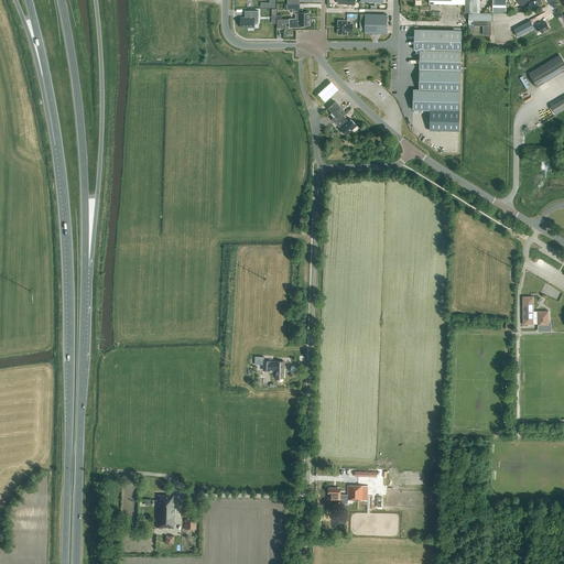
[(506,0),(492,0),(492,12),(507,12),(506,0)]
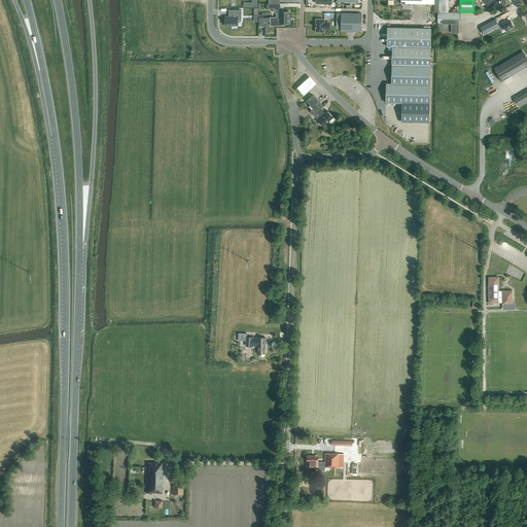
[(276,18),(289,18),(289,11),(282,11),(282,9),(275,9),(275,4),(269,4),(268,4),(268,9),(274,9),(274,12),(276,12),(276,18)]
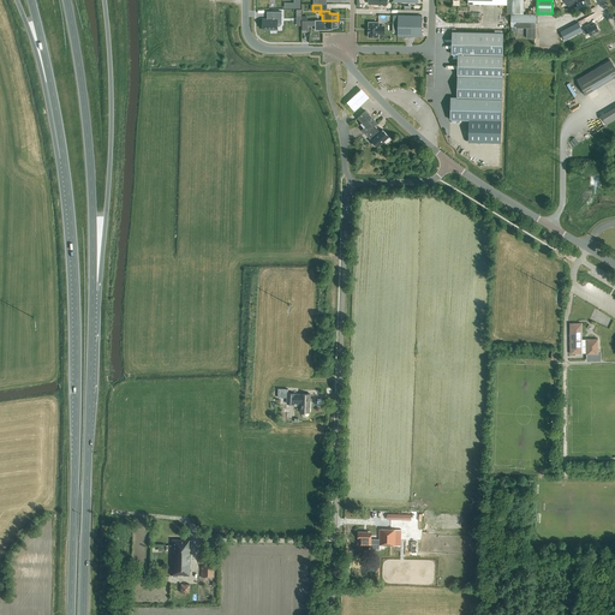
[(281,24),(281,12),(272,12),(272,19),(267,19),(263,19),(263,29),(278,29),(278,24),(281,24)]
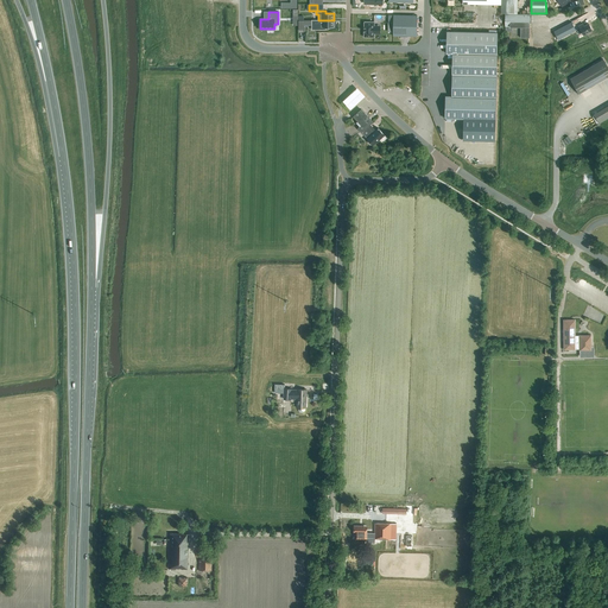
[(530,38),(530,14),(505,14),(505,26),(512,27),(517,27),(517,29),(520,29),(520,38),(530,38)]
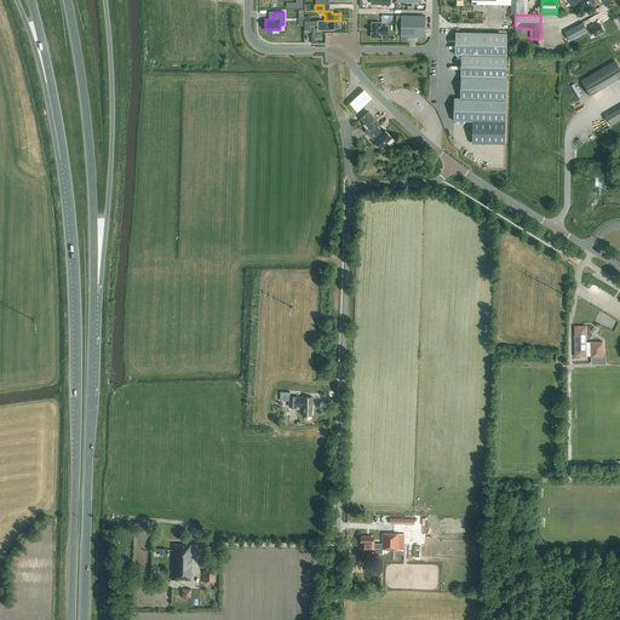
[(426,16),(401,16),(401,36),(426,36),(426,16)]
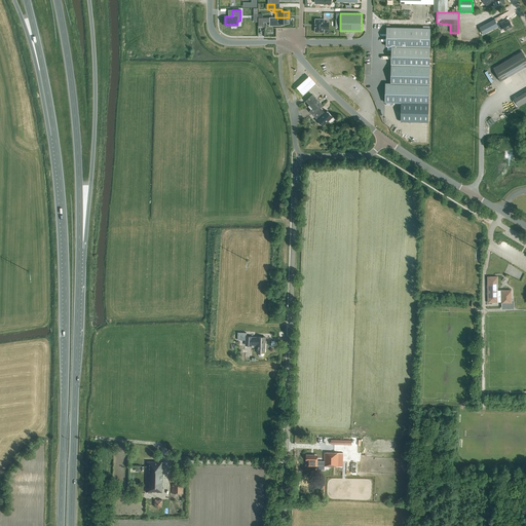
[(289,24),(289,17),(275,17),(258,17),(258,26),(263,26),(263,21),(269,21),(269,22),(275,22),(275,26),(282,26),(282,24),(289,24)]
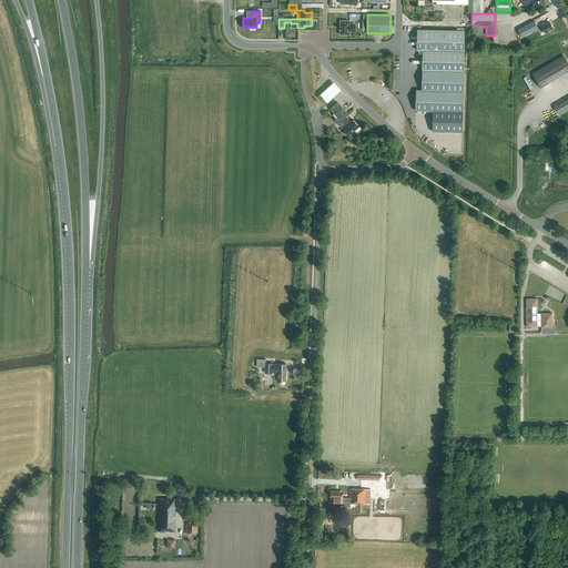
[(353,24),(350,24),(350,21),(341,20),(341,27),(340,27),(340,29),(341,29),(340,34),(350,34),(350,31),(352,31),(353,24)]
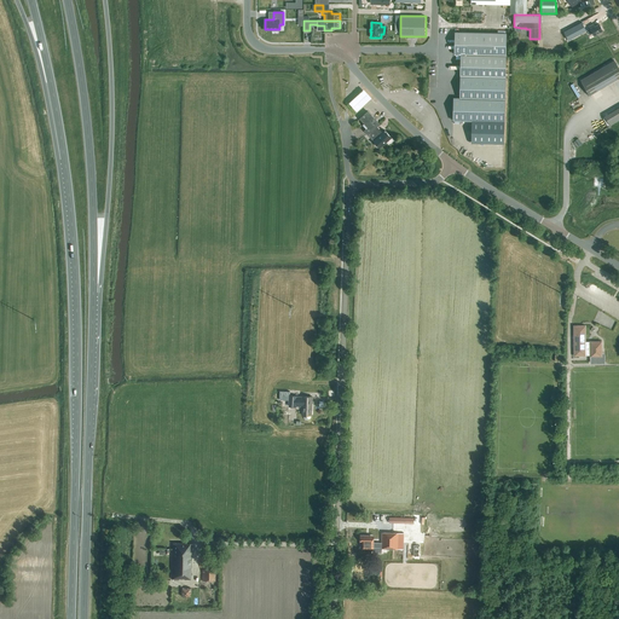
[(589,27),(585,29),(582,23),(576,27),(582,35),(590,29),(594,36),(603,32),(599,24),(595,27),(594,24),(589,27)]
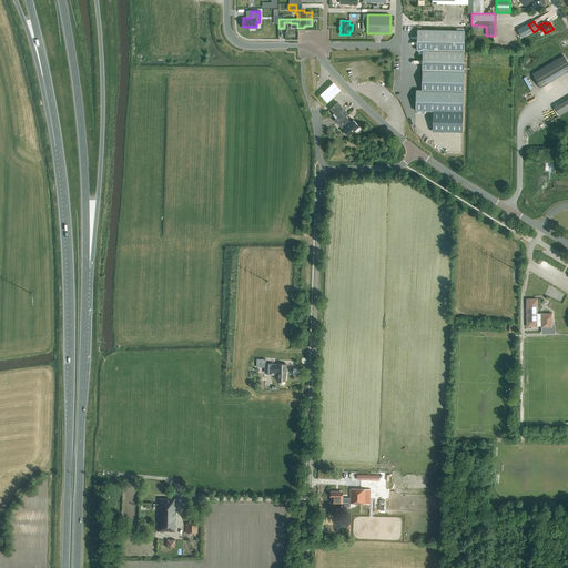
[(465,31),(417,30),(417,50),(423,50),(422,90),(463,91),(465,31)]
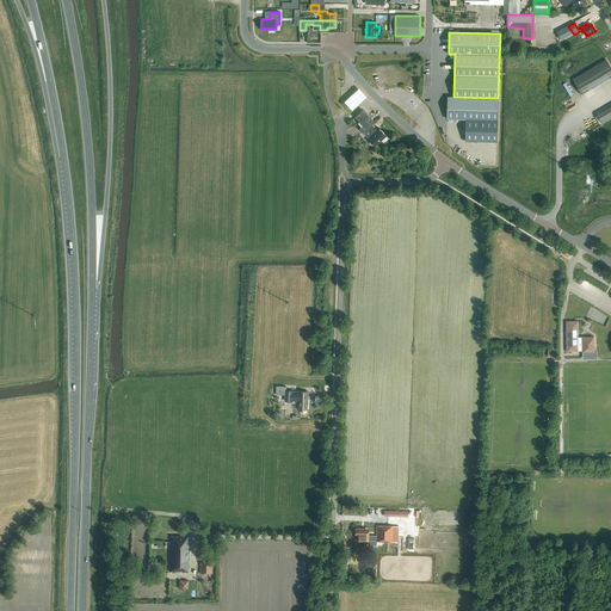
[(610,76),(610,68),(606,60),(573,79),(582,94),(610,76)]
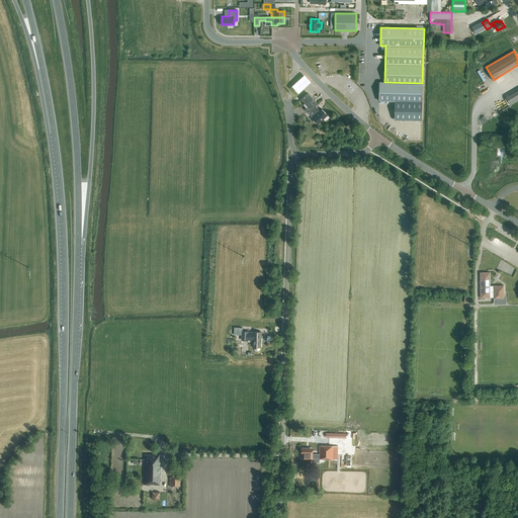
[(305,74),(292,85),(298,92),(311,81),(305,74)]
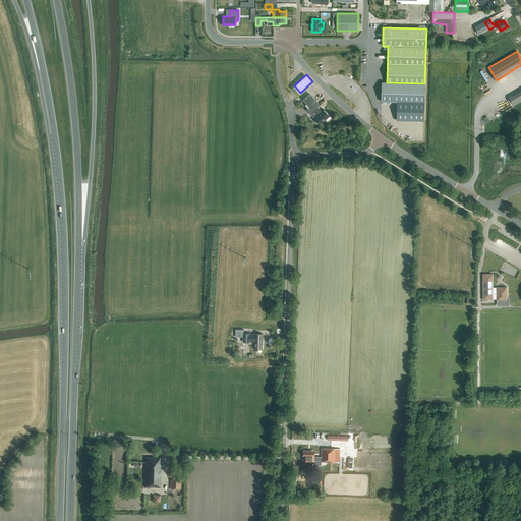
[(424,102),(424,83),(382,82),(382,101),(424,102)]
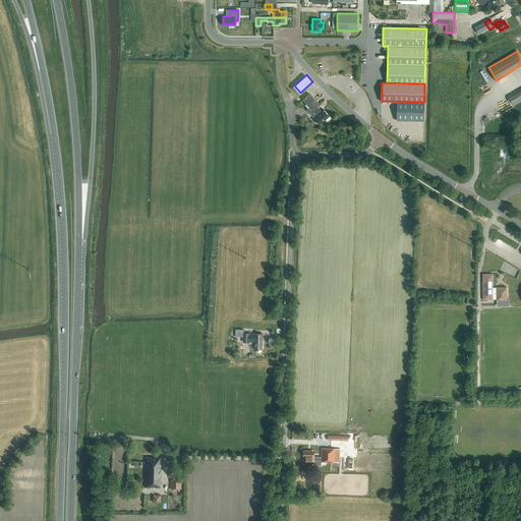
[(520,91),(509,98),(514,106),(520,101),(520,91)]
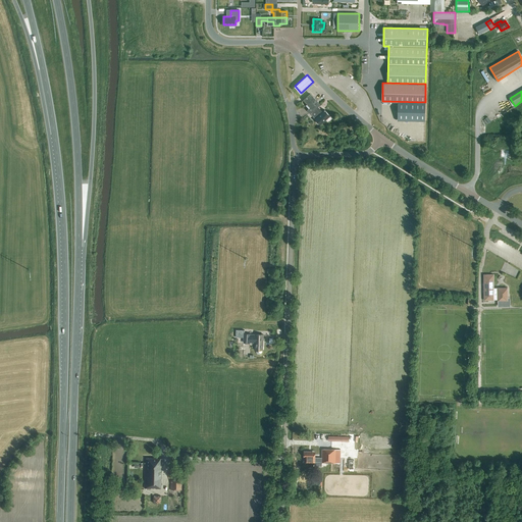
[(320,105),(310,94),(304,100),(310,107),(307,110),(310,114),(310,113),(315,119),(316,120),(315,121),(318,124),(319,123),(320,125),(330,116),(324,110),(320,114),(315,109),(320,105)]
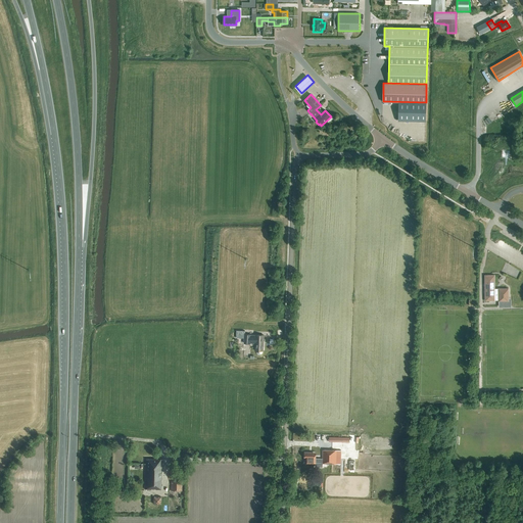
[(498,290),(494,290),(494,275),(485,276),(485,301),(494,300),(498,300),(498,301),(509,301),(509,289),(498,289),(498,290)]
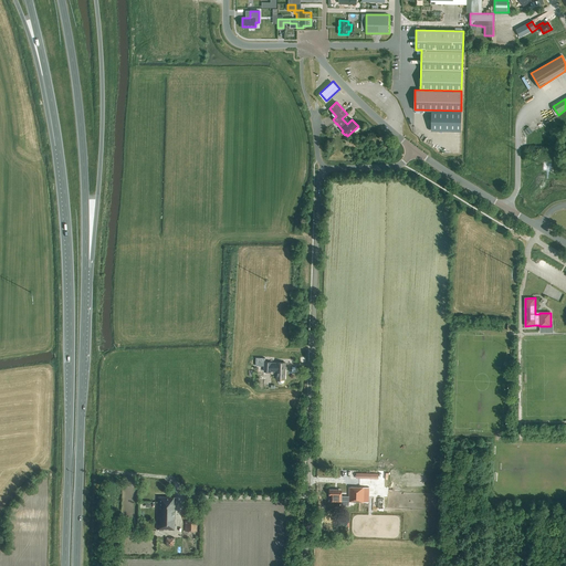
[(264,362),(264,371),(271,371),(276,371),(276,379),(278,379),(278,381),(279,383),(280,384),(281,384),(282,383),(283,381),(283,380),(285,380),(285,369),(285,363),(276,363),(272,363),(272,362),(264,362)]
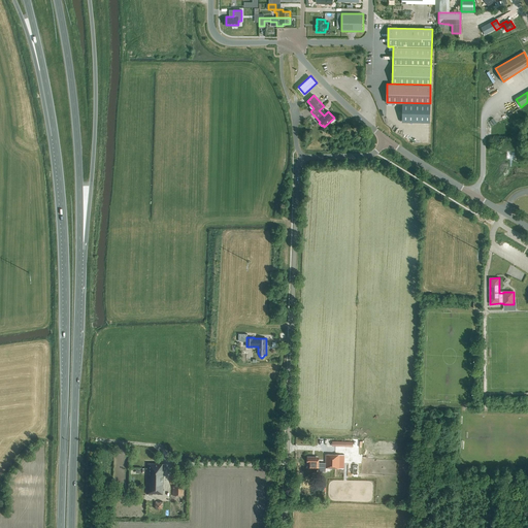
[(339,468),(340,455),(326,454),(326,463),(319,463),(320,457),(307,457),(307,463),(308,463),(308,468),(319,469),(319,467),(339,468)]
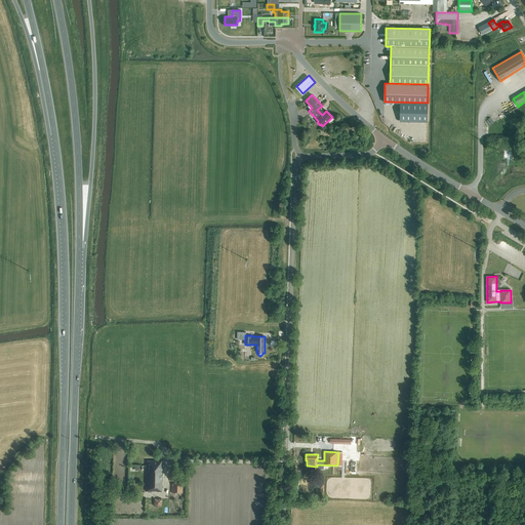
[(146,461),(146,491),(162,492),(162,461),(146,461)]
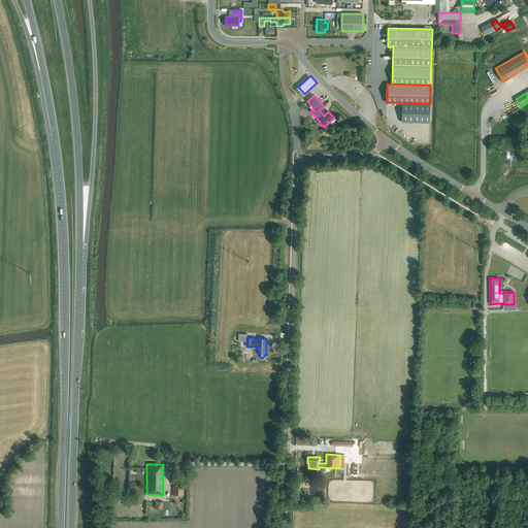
[(172,496),(184,496),(184,486),(172,486),(172,496)]
